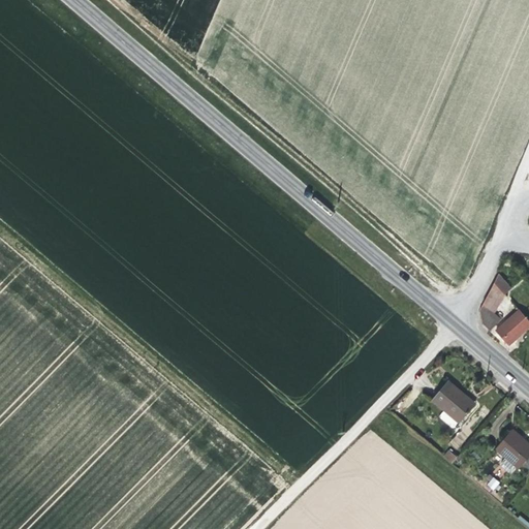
[(511,288),(498,274),(493,282),(481,305),(479,310),(483,323),(490,331),(503,318),(495,311),(494,309),(492,311),(489,308),(504,293),(505,294),(511,288)]
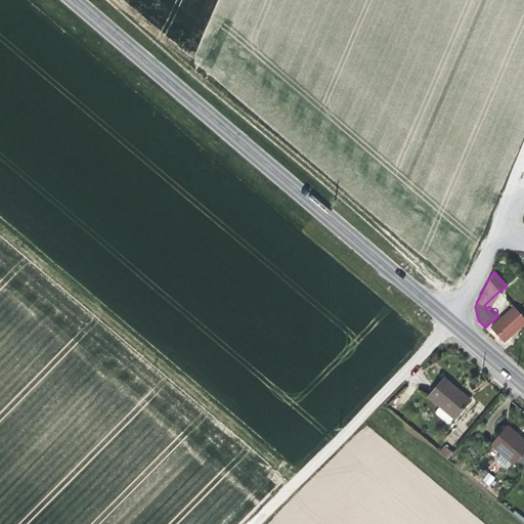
[(498,300),(504,295),(500,292),(499,291),(484,305),(487,308),(489,306),(490,308),(498,300)]
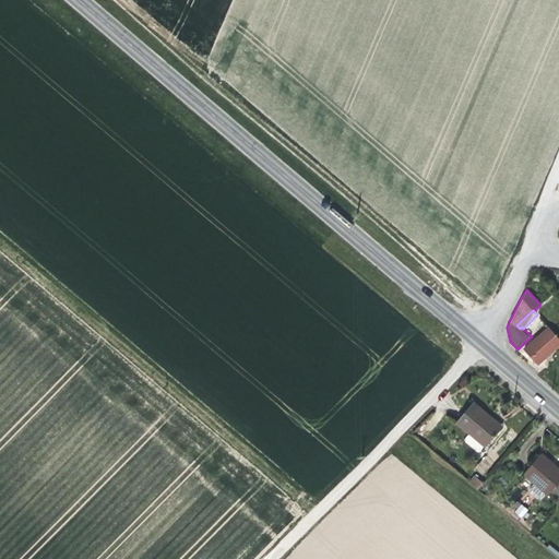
[(545,358),(558,345),(558,340),(548,328),(524,349),(537,365),(545,358)]
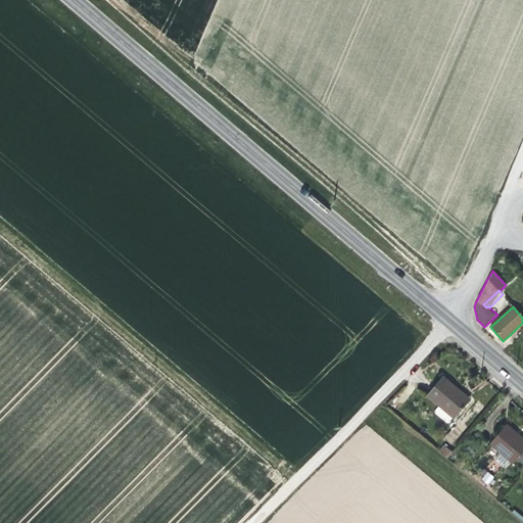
[(455,418),(468,402),(461,396),(463,394),(460,390),(443,377),(427,395),(455,418)]
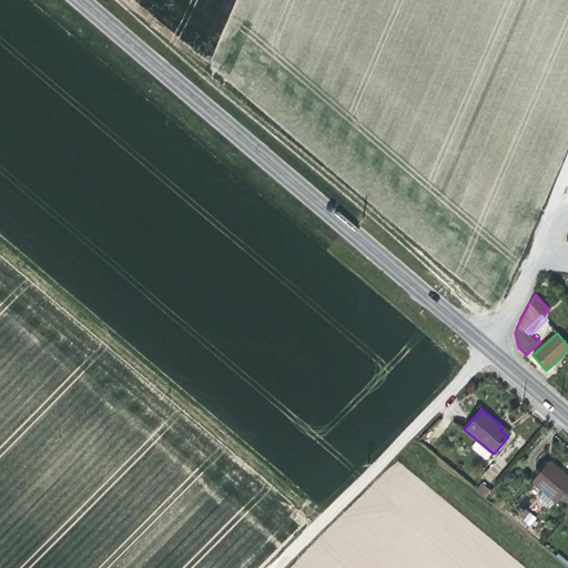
[(506,430),(503,428),(500,430),(508,437),(510,434),(506,430)]
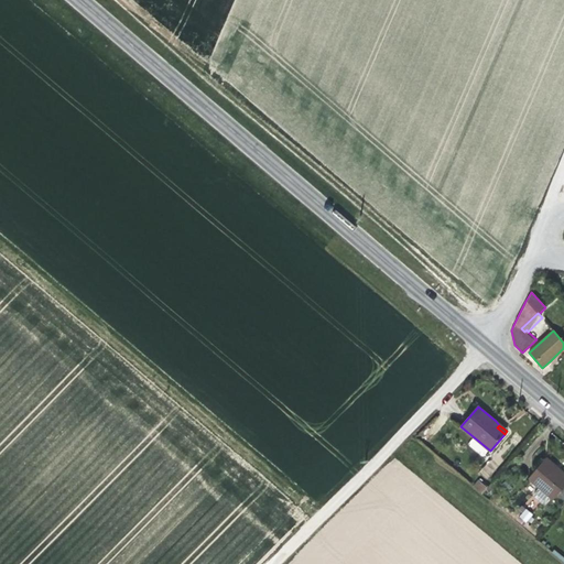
[(557,466),(546,457),(544,459),(562,475),(563,473),(557,466)]
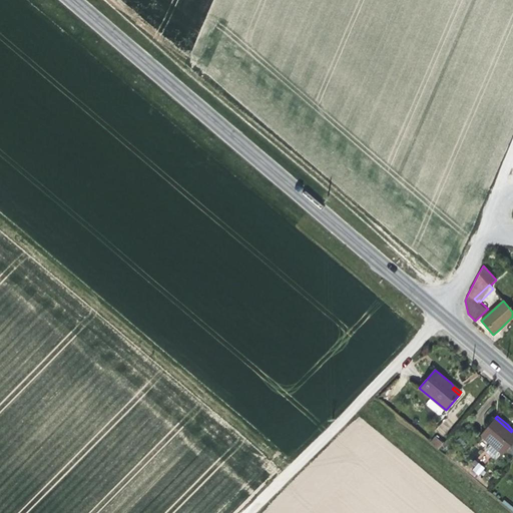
[(503,455),(512,443),(512,429),(512,430),(511,432),(495,418),(480,436),(503,455)]
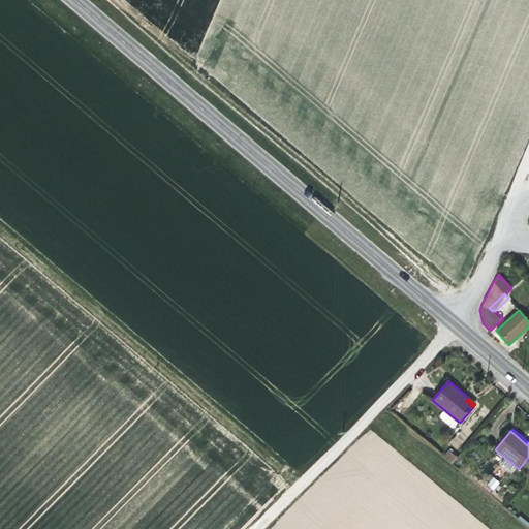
[(458,458),(449,450),(444,457),(453,464),(458,458)]
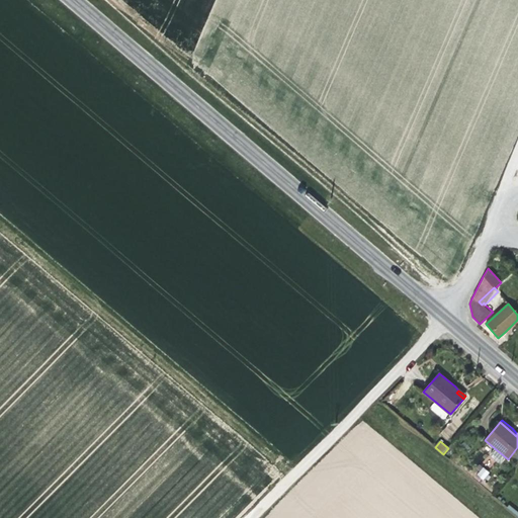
[(477,475),(484,481),(490,472),(483,466),(477,475)]
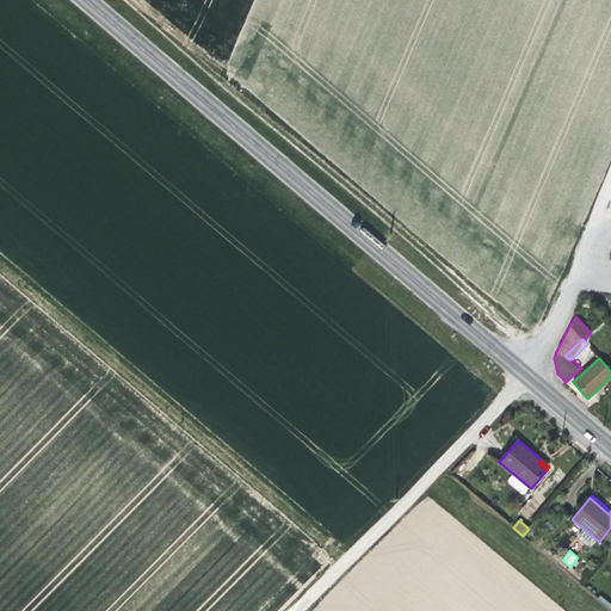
[(610,604),(600,596),(598,599),(610,609),(610,604)]
